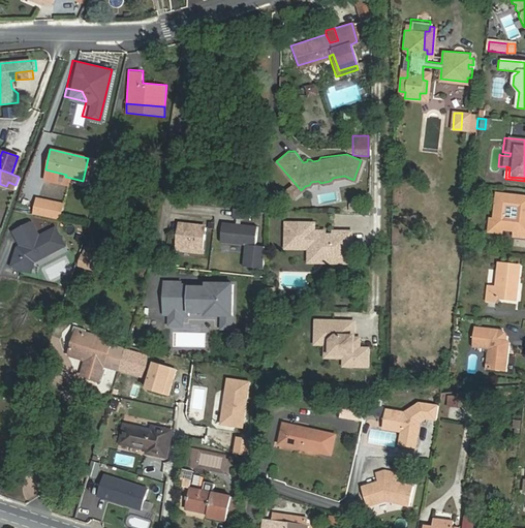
[(66,175),(45,169),(43,179),(65,184),(66,177),(65,177),(66,175)]
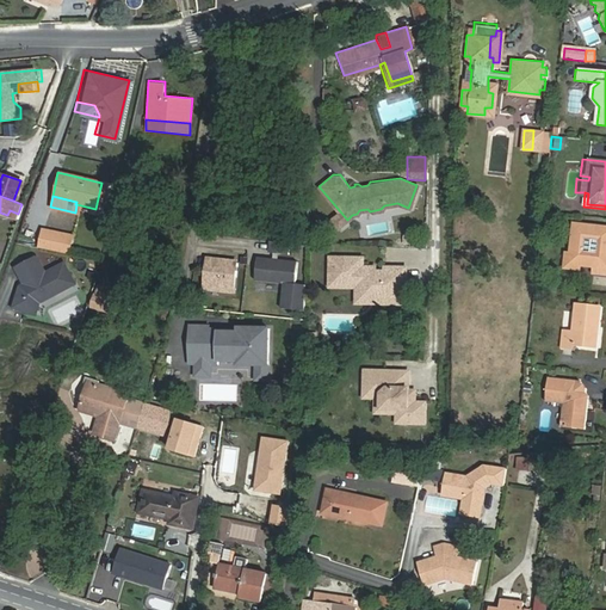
[(340,211),(332,219),(339,226),(347,220),(340,211)]
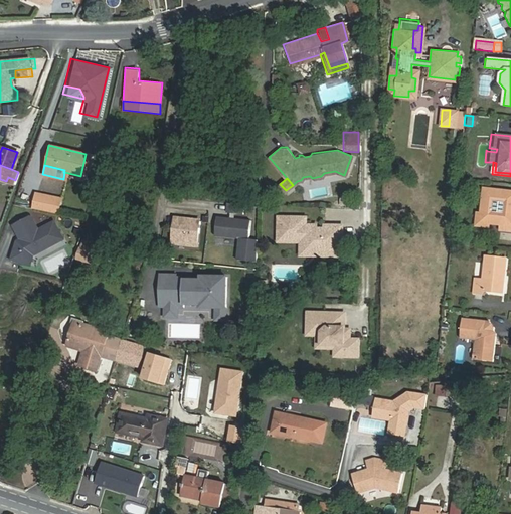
[(510,206),(510,189),(482,186),(479,210),(486,211),(485,221),(498,222),(499,227),(510,227),(510,209),(510,206)]
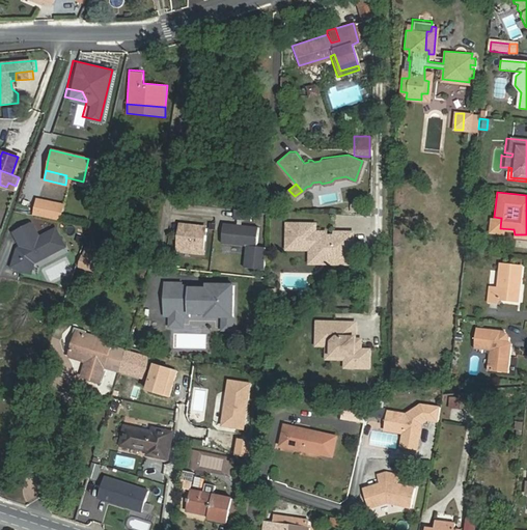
[(60,204),(34,199),(31,215),(57,220),(60,204)]
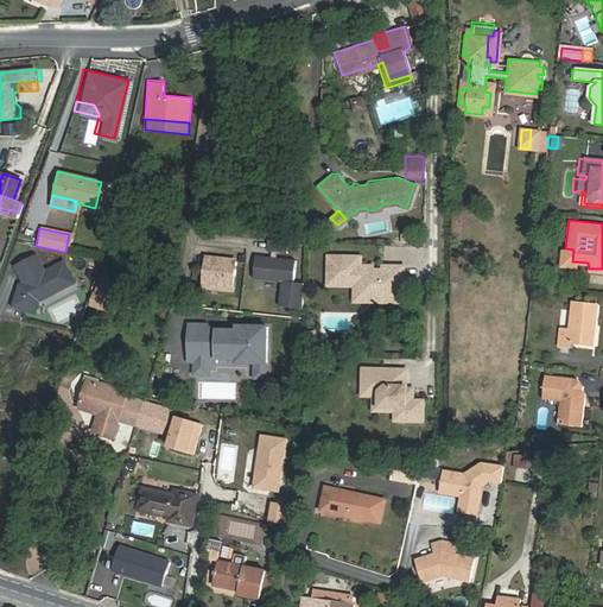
[(287,240),(267,238),(266,248),(286,251),(287,240)]
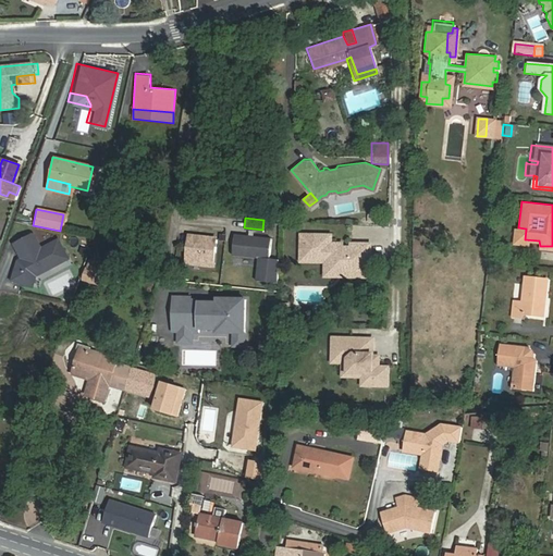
[(525,243),(525,239),(526,229),(518,227),(513,227),(512,242),(525,243)]
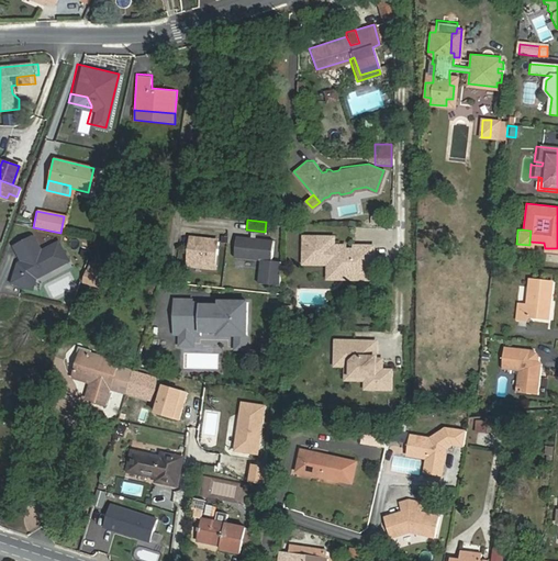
[(34,234),(15,242),(22,257),(21,262),(18,261),(11,278),(31,285),(35,276),(37,269),(47,265),(49,269),(69,260),(60,242),(42,249),(36,235),(34,234)]
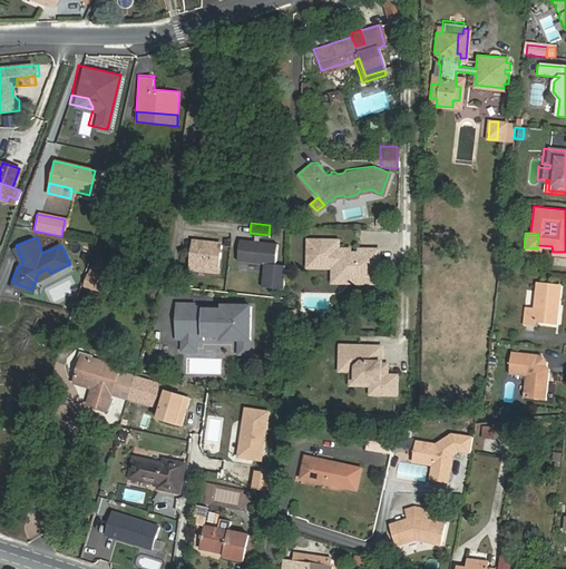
[(275,243),(237,238),(235,260),(264,263),(261,286),(283,288),(284,264),(273,263),(275,243)]
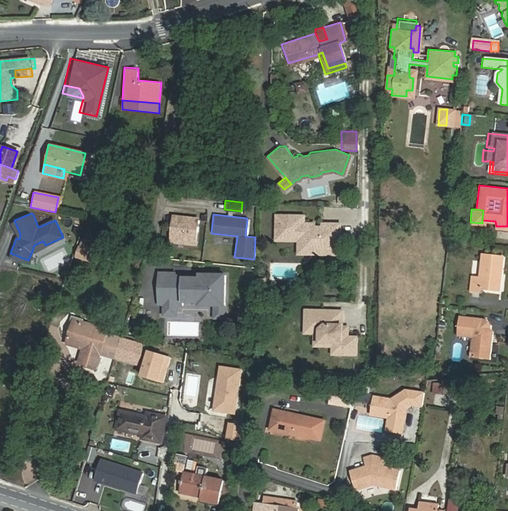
[(330,237),(330,223),(321,222),(321,226),(311,226),(308,222),(303,222),(303,215),(275,214),(275,235),(300,236),(300,245),(312,245),(312,253),(338,254),(339,238),(330,237)]
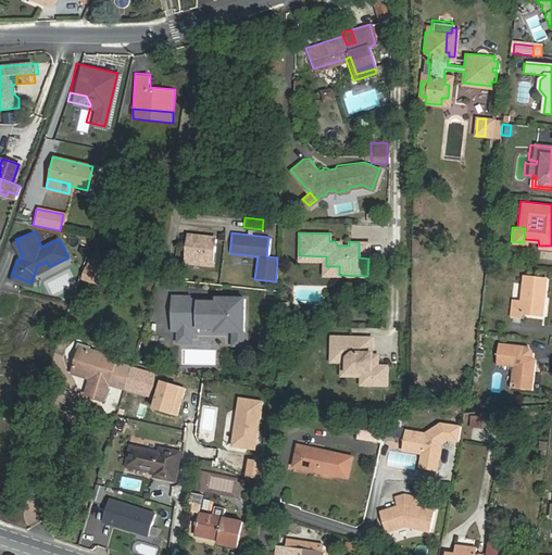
[(213,237),(185,234),(182,259),(211,262),(213,237)]
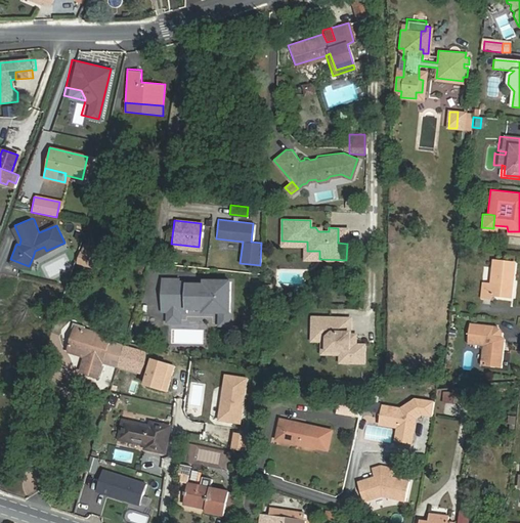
[(93,237),(95,225),(86,224),(84,236),(93,237)]
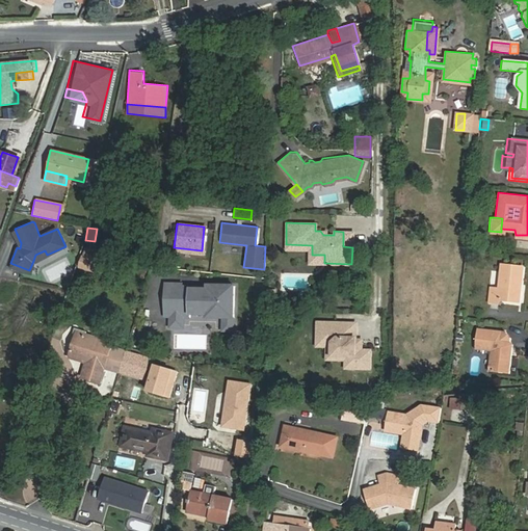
[(352,247),(352,232),(343,232),(343,246),(352,247)]
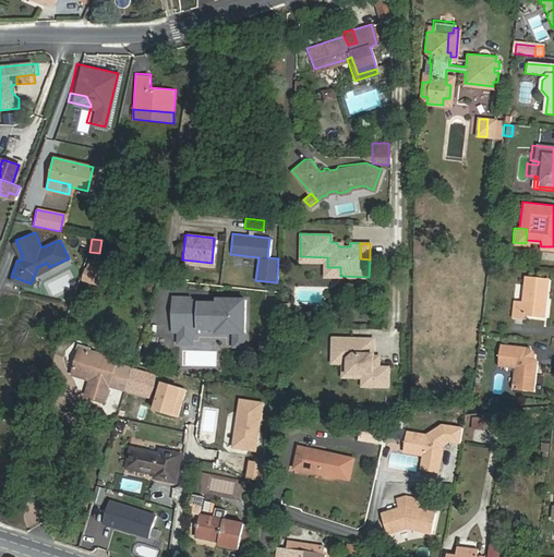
[(120,266),(87,255),(80,279),(113,290),(120,266)]
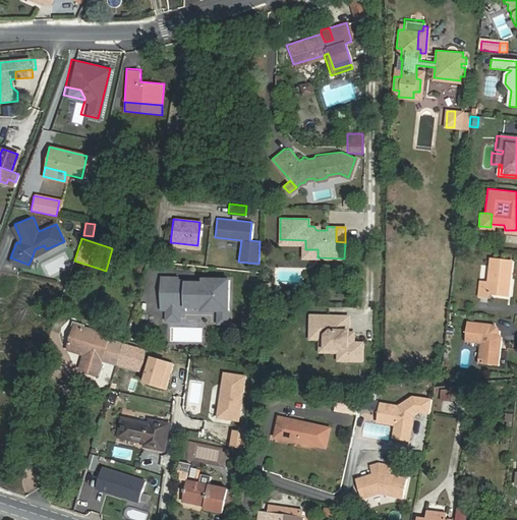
[(302,243),(302,256),(318,257),(318,249),(305,249),(305,240),(280,239),(280,242),(302,243)]
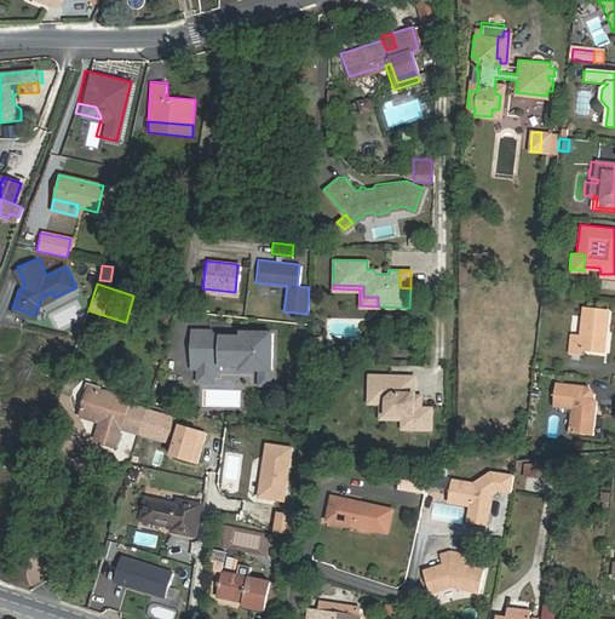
[(55,297),(52,292),(41,297),(39,304),(55,297)]
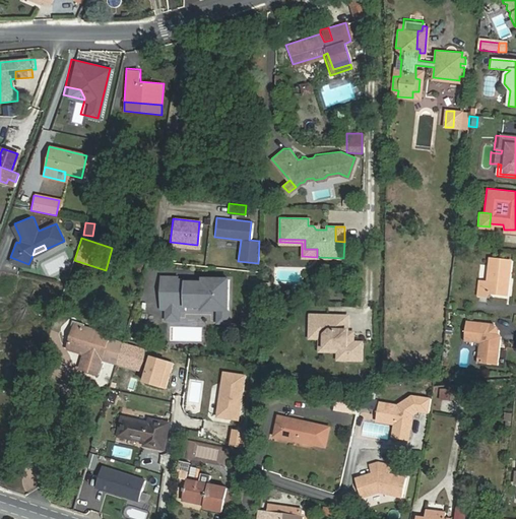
[(507,294),(509,260),(489,258),(486,282),(476,282),(476,296),(488,296),(488,292),(507,294)]
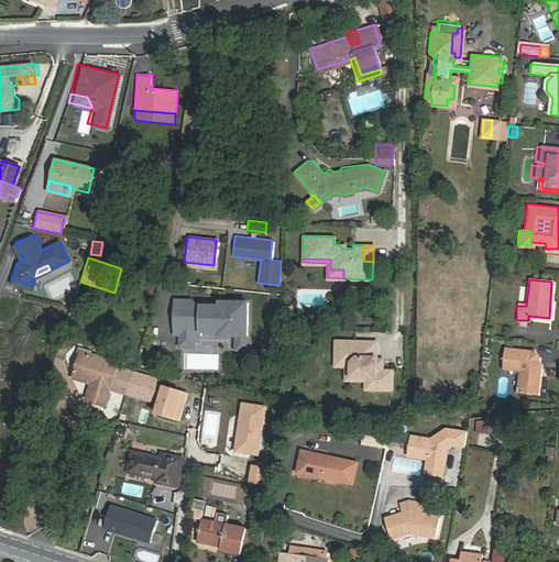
[(516,285),(515,301),(523,302),(525,286),(516,285)]
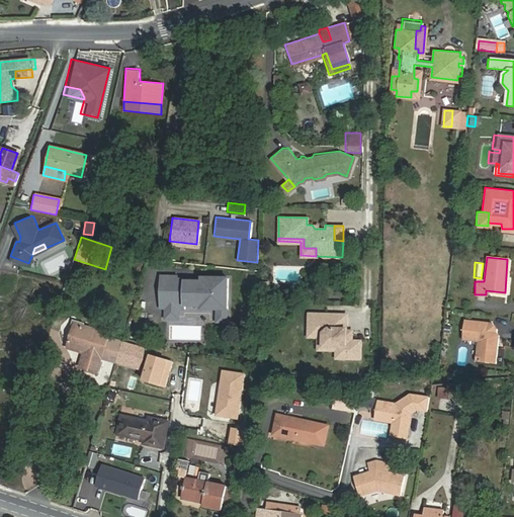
[(176,274),(160,274),(160,288),(184,289),(184,279),(200,279),(200,276),(176,276),(176,274)]
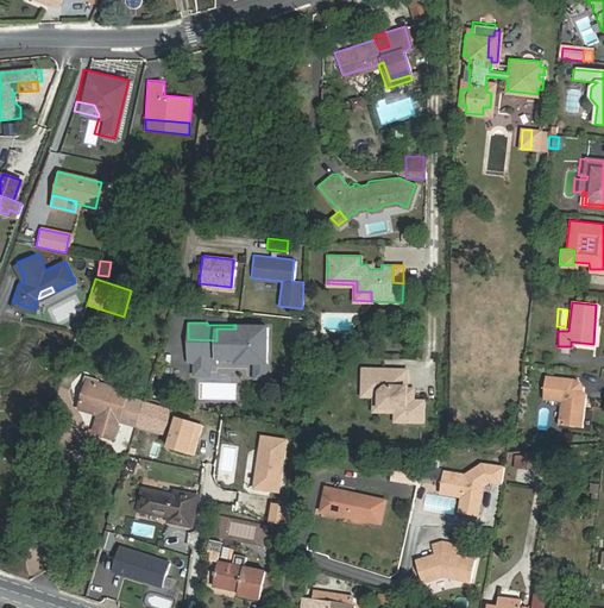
[(215,361),(215,357),(236,357),(236,361),(265,362),(266,325),(236,325),(236,328),(216,328),(216,340),(188,339),(187,359),(215,361)]
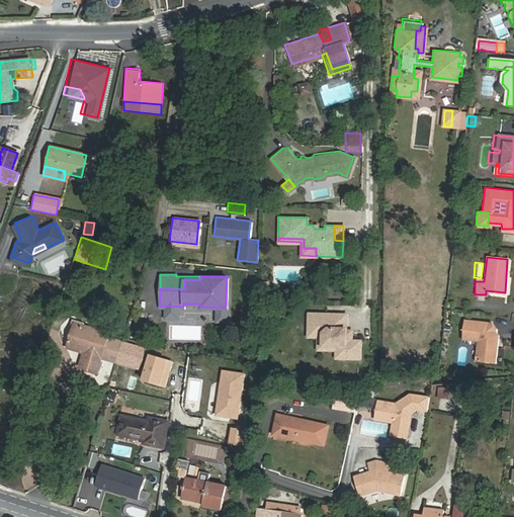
[(245,276),(237,276),(237,286),(245,286),(245,276)]
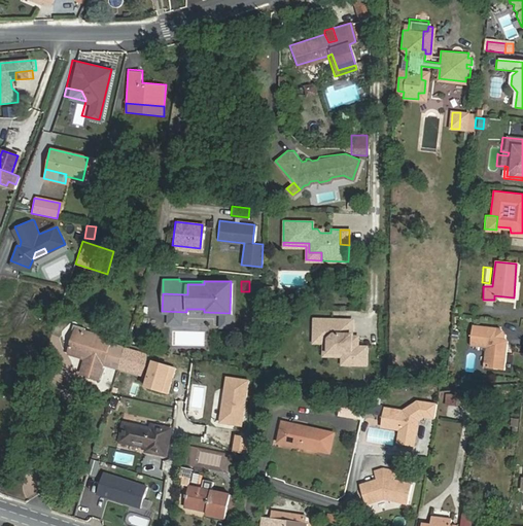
[(168,312),(168,322),(180,322),(180,312),(168,312)]
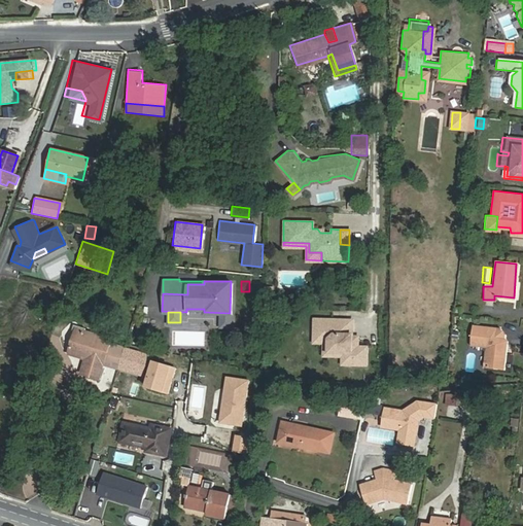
[(219,313),(219,325),(230,326),(230,313),(219,313)]
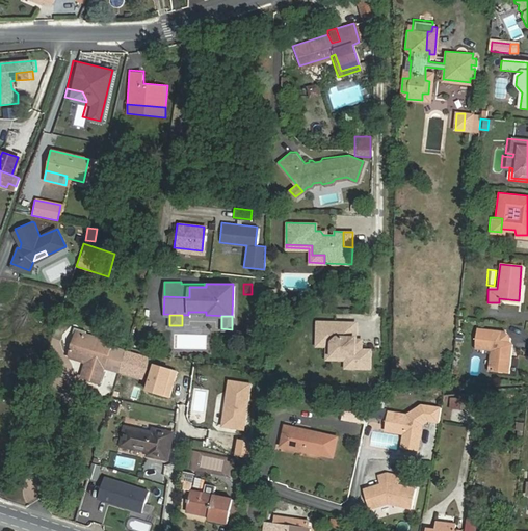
[(360,344),(360,325),(321,325),(321,337),(332,337),(332,345),(337,345),(337,359),(353,359),(353,370),(374,370),(374,352),(366,352),(366,344),(360,344)]
